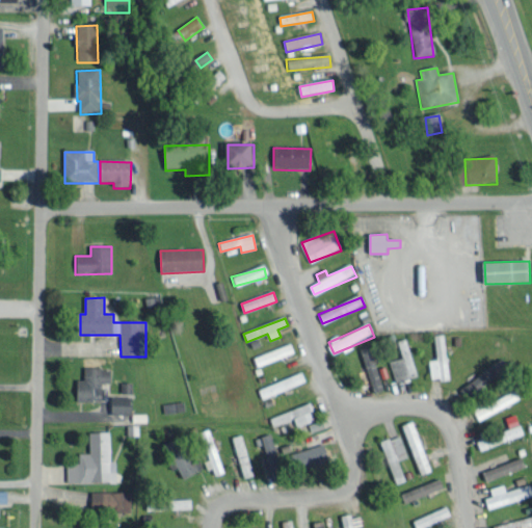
[(393,383),(416,378),(406,339),(398,341),(402,359),(389,362),(393,383)]
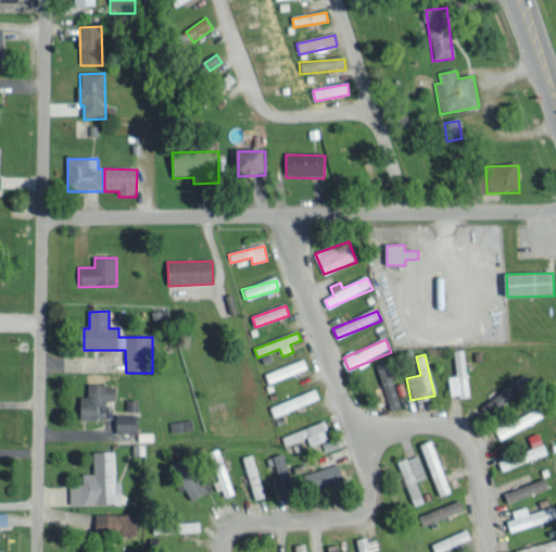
[(450,399),(469,397),(465,354),(453,355),(455,377),(447,378),(450,399)]
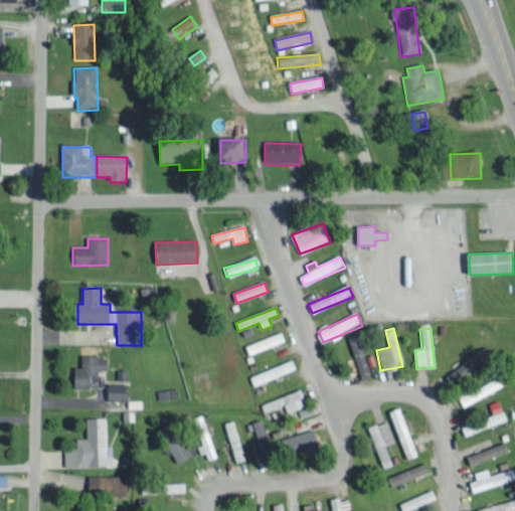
[(286,344),(283,335),(246,345),(248,355),(286,344)]
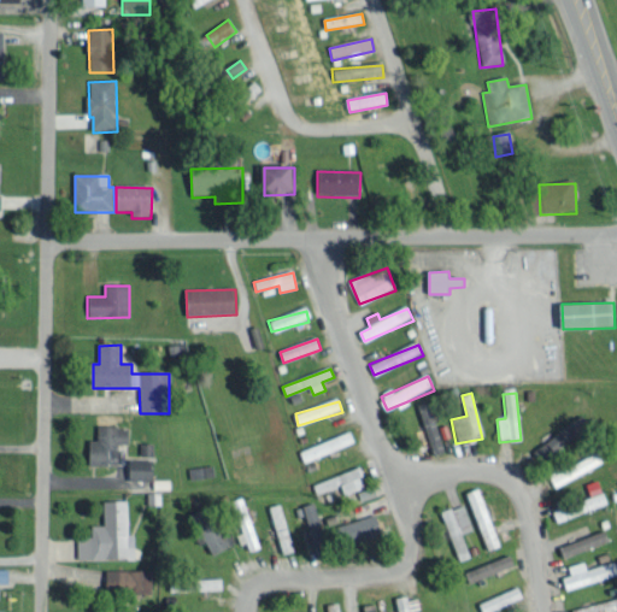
[(432,457),(445,452),(428,402),(413,407),(432,457)]
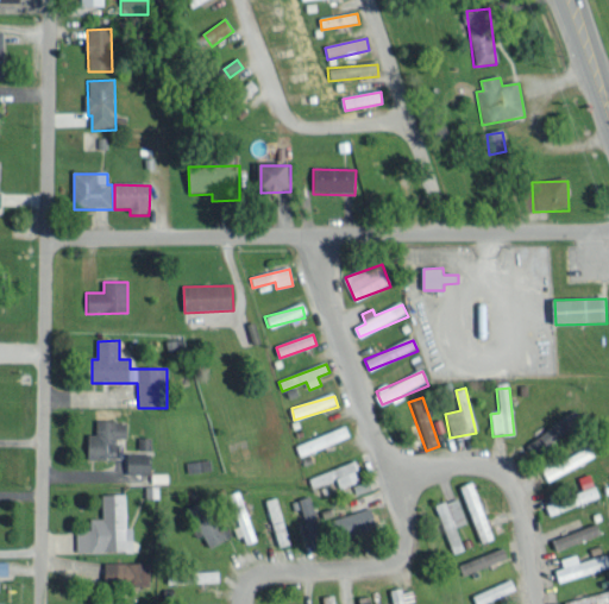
[(533,459),(584,428),(575,414),(523,444),(533,459)]
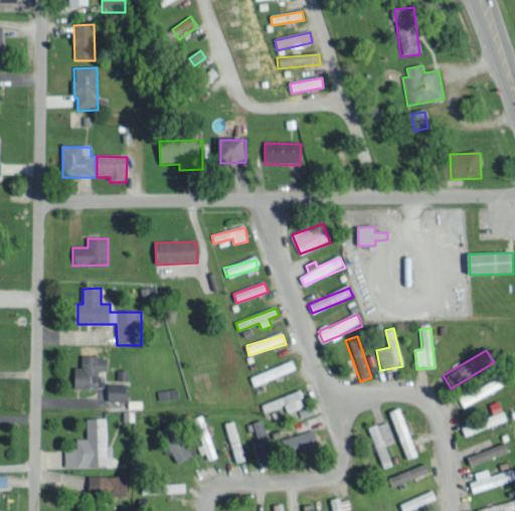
[(108,358),(81,357),(80,369),(74,369),(74,388),(99,389),(99,371),(108,371),(108,358)]
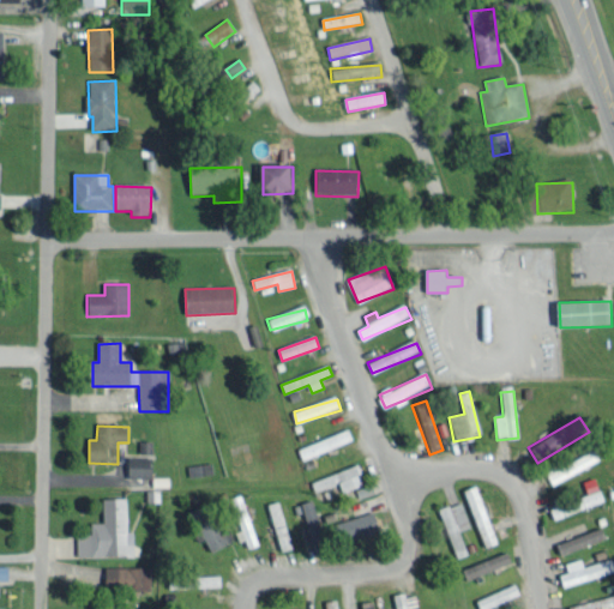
[(354,441),(349,429),(299,451),(302,462),(354,441)]
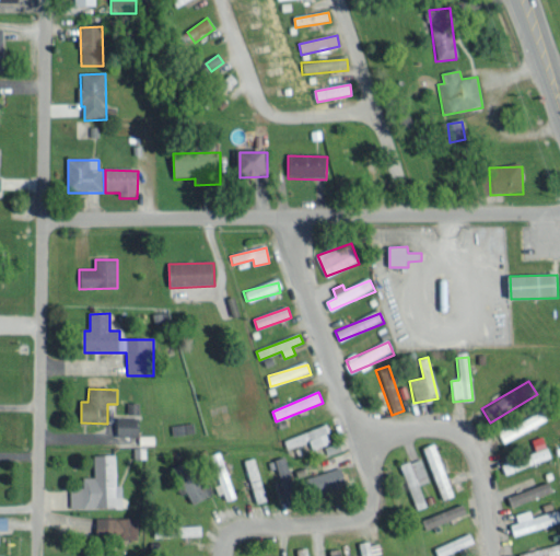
[(127,416),(137,416),(138,405),(127,404),(127,416)]
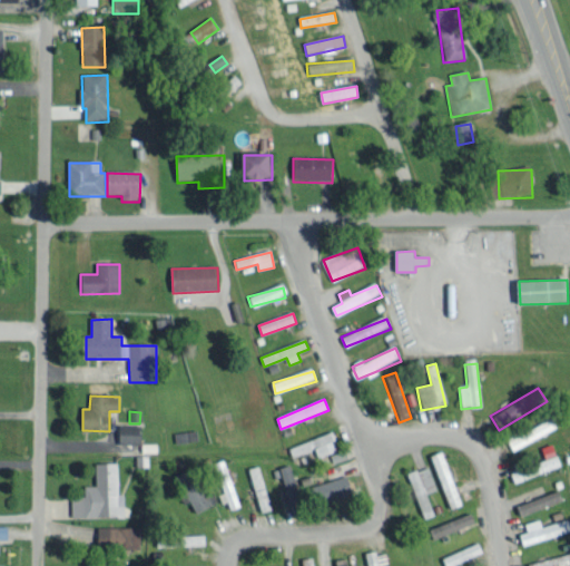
[(558,430),(552,420),(508,440),(513,451),(558,430)]
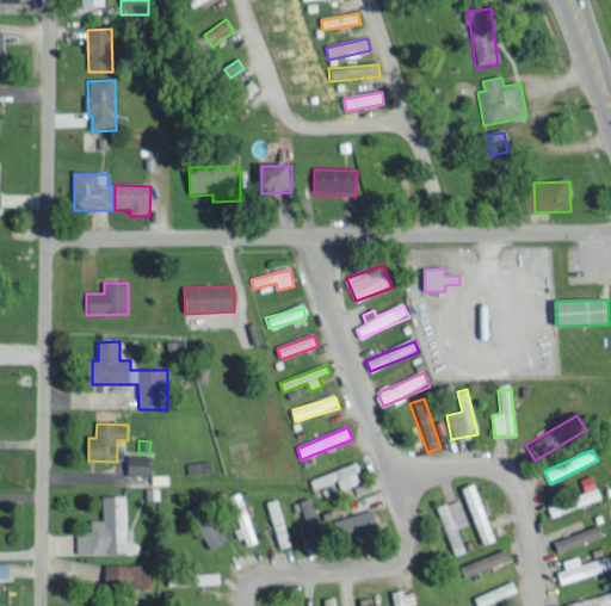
[(152,476),(152,457),(127,458),(128,477),(152,476)]
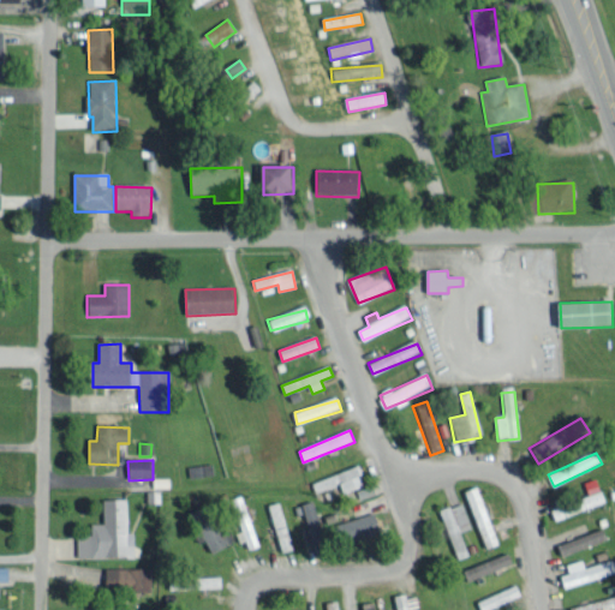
[(210,467),(187,468),(189,479),(210,478),(210,467)]
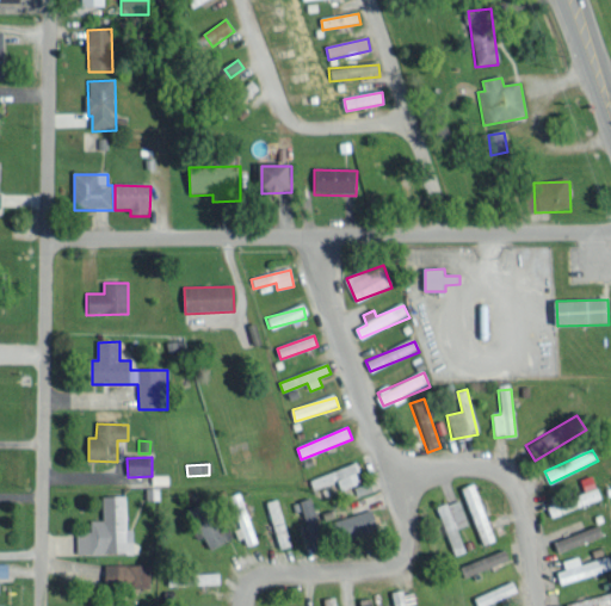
[(362,484),(355,464),(310,481),(314,492),(338,482),(341,492),(362,484)]
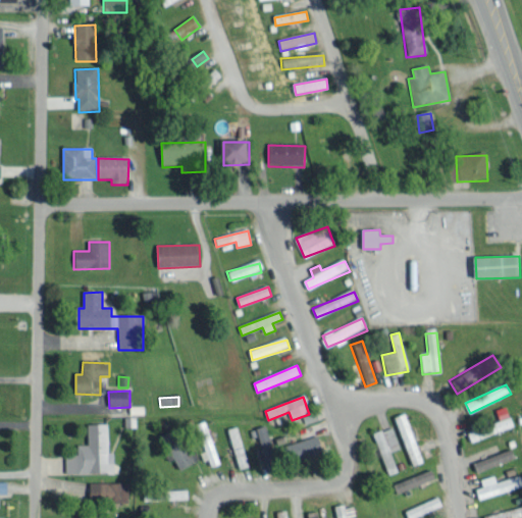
[(509,418),(506,408),(496,411),(500,421),(509,418)]
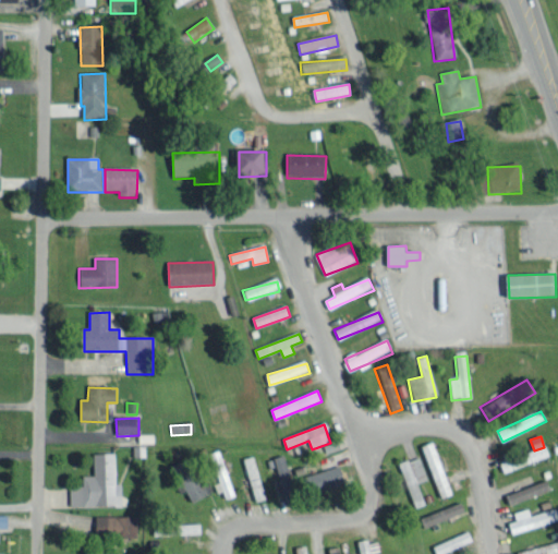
[(421,447),(438,501),(451,495),(434,443),(421,447)]
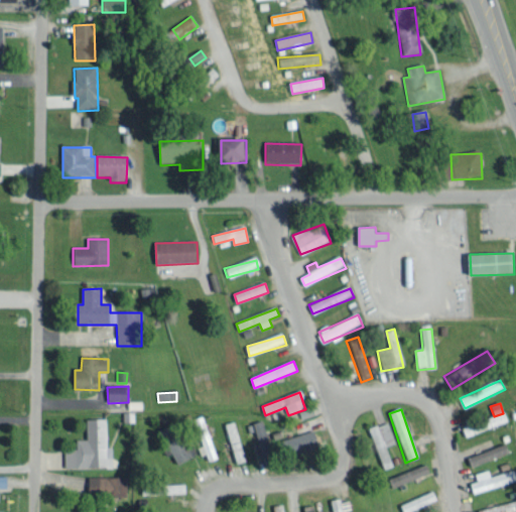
[(488,418),(490,427),(508,423),(506,414),(488,418)]
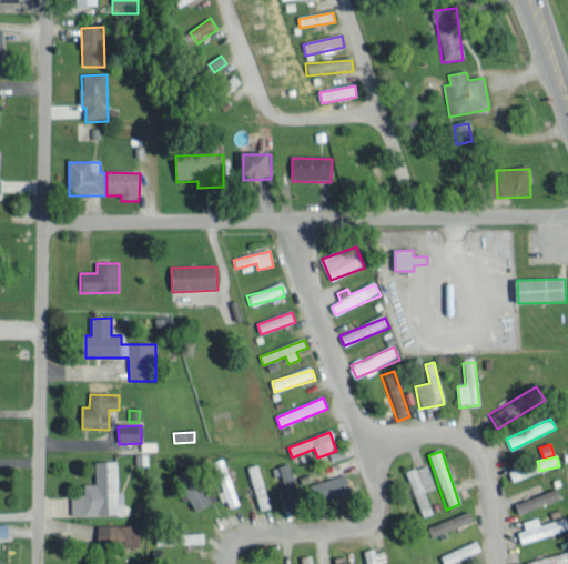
[(536,474),(530,461),(508,470),(514,483),(536,474)]
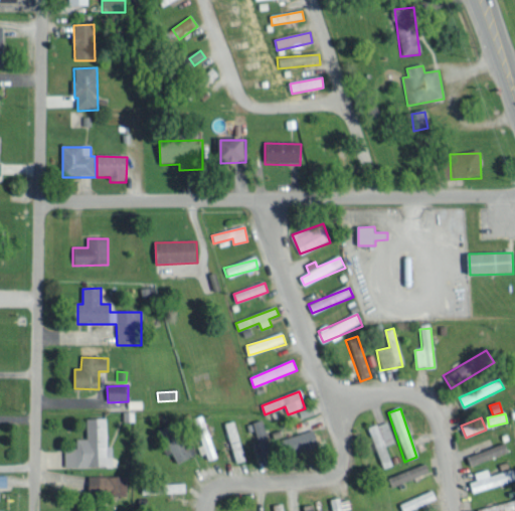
[(107,419),(87,419),(88,440),(77,441),(77,450),(65,450),(65,469),(113,468),(112,448),(108,448),(107,419)]
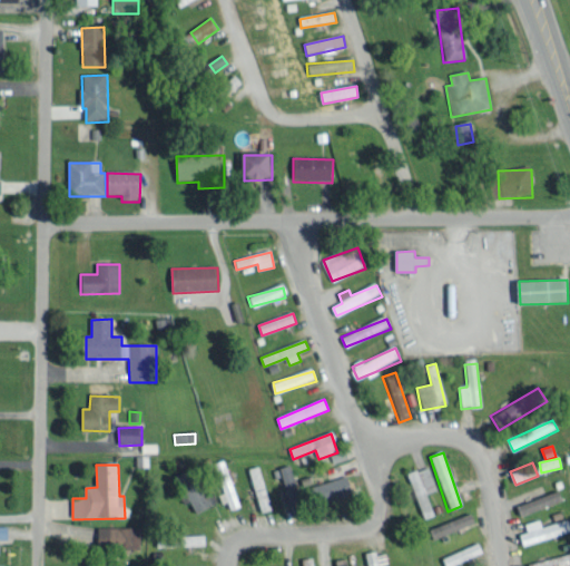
[(271,511),(261,467),(248,470),(259,514),(271,511)]
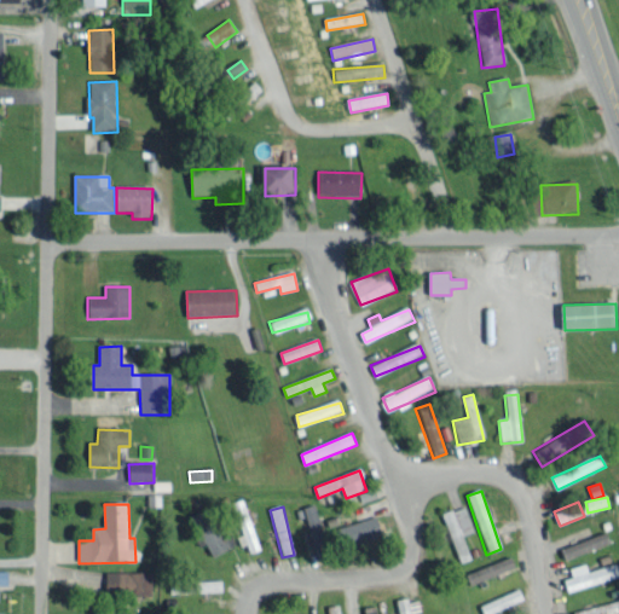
[(304,509),(313,561),(328,557),(319,507),(304,509)]
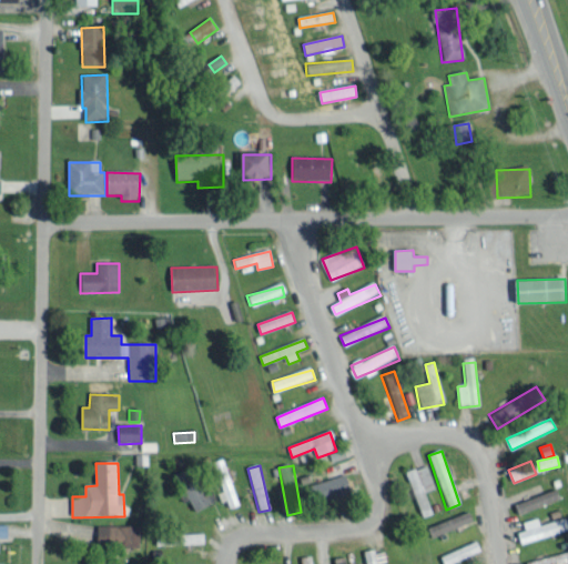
[(424,493),(434,490),(425,466),(405,474),(422,519),(432,515),(424,493)]
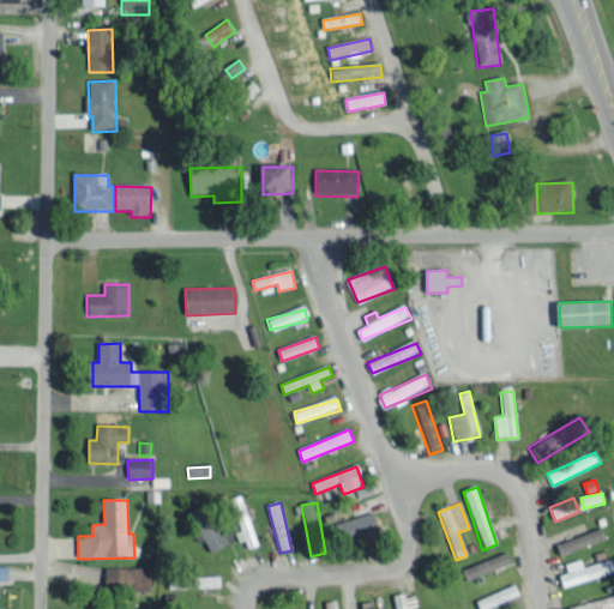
[(226,547),(211,506),(193,512),(208,554),(226,547)]
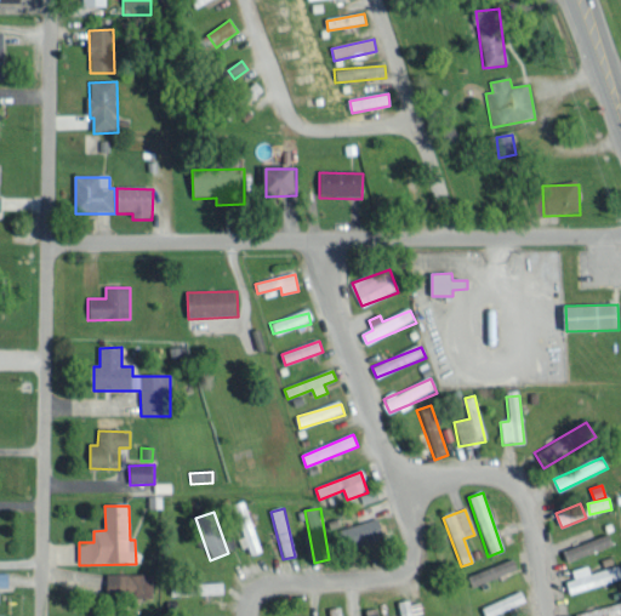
[(249,547),(251,557),(261,553),(249,513),(237,517),(243,535),(238,536),(241,549),(249,547)]
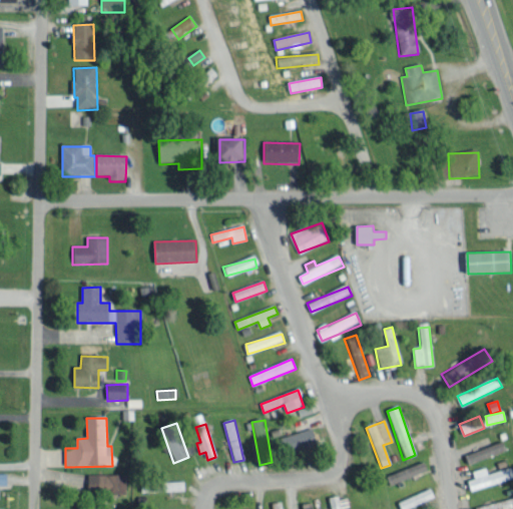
[(318,445),(312,429),(286,438),(292,455),(318,445)]
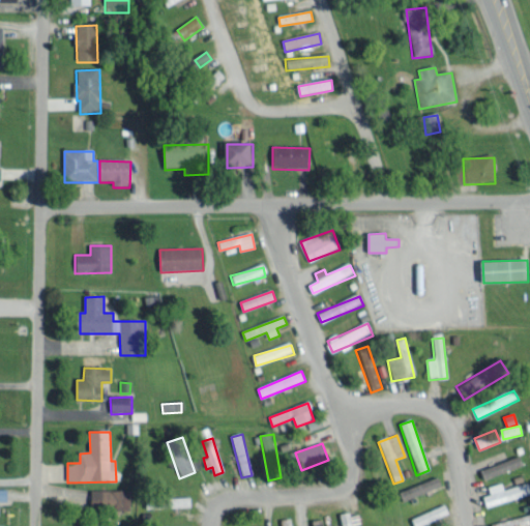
[(478,472),(482,481),(524,466),(520,457),(478,472)]
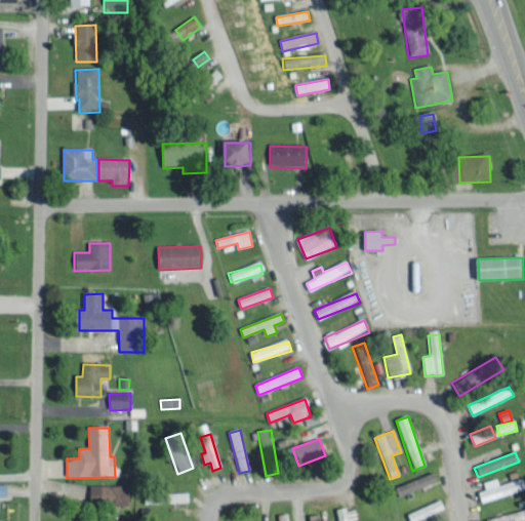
[(438,482),(434,473),(395,488),(399,497),(438,482)]
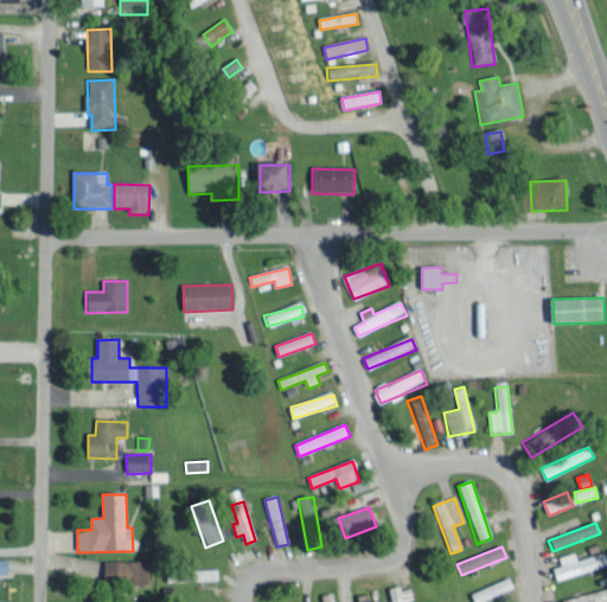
[(577,562),(575,554),(560,558),(562,567),(554,570),(558,582),(606,567),(606,558),(605,554),(577,562)]
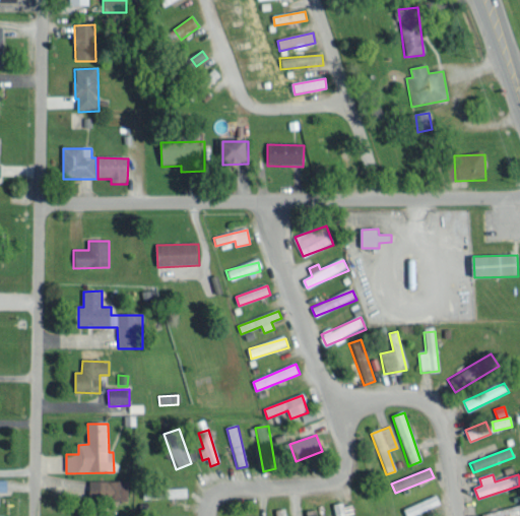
[(127,501),(128,482),(89,481),(89,500),(127,501)]
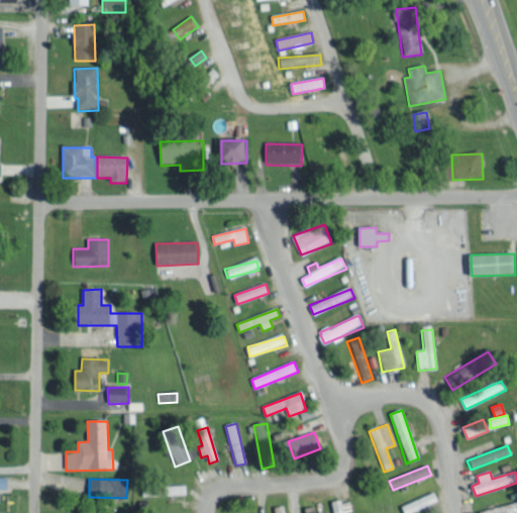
[(186,486),(140,487),(141,497),(187,496),(186,486)]
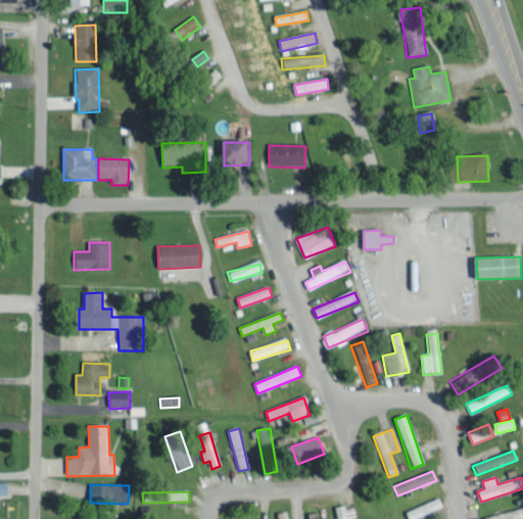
[(443,508),(439,499),(407,513),(409,518),(419,518),(443,508)]
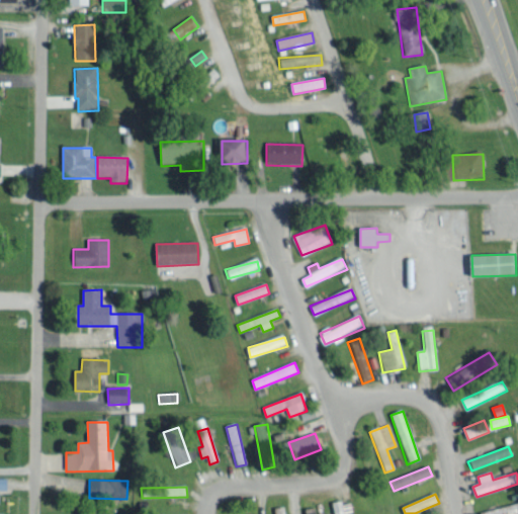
[(344,513),(343,501),(333,503),(334,513),(344,513)]
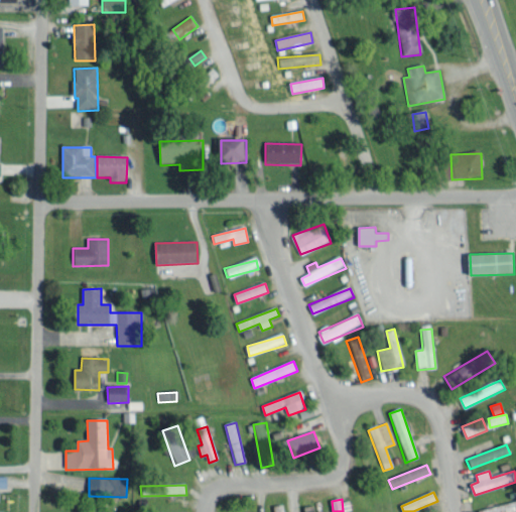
[(515,511),(515,501),(478,511),(515,511)]
